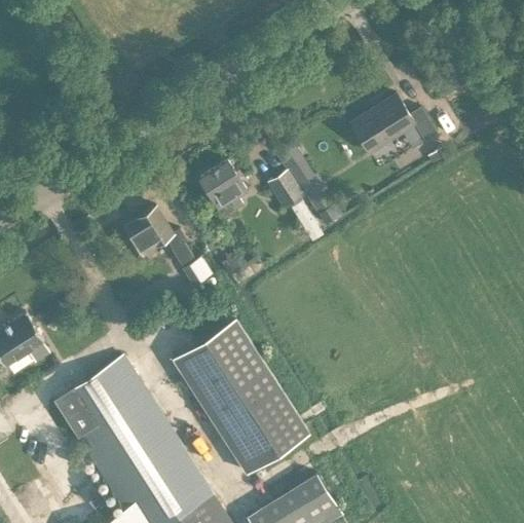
[(351,122),(371,153),(416,124),(425,141),(439,133),(421,106),(410,113),(398,94),(351,122)]
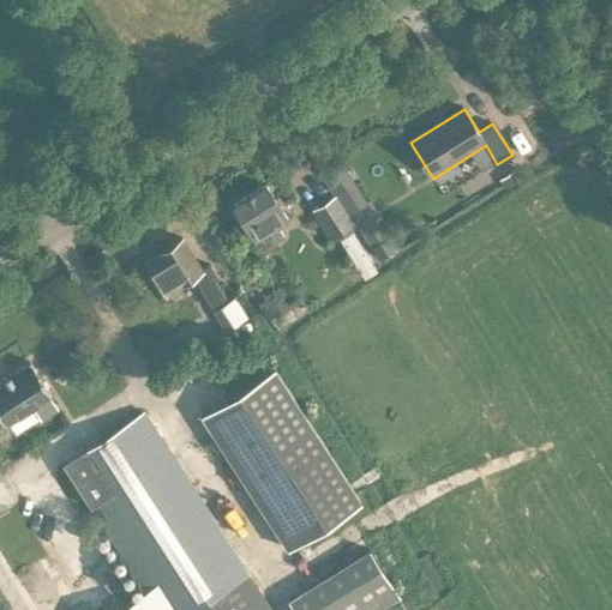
[(519,170),(509,175),(510,176),(515,183),(515,185),(525,179),(519,170)]
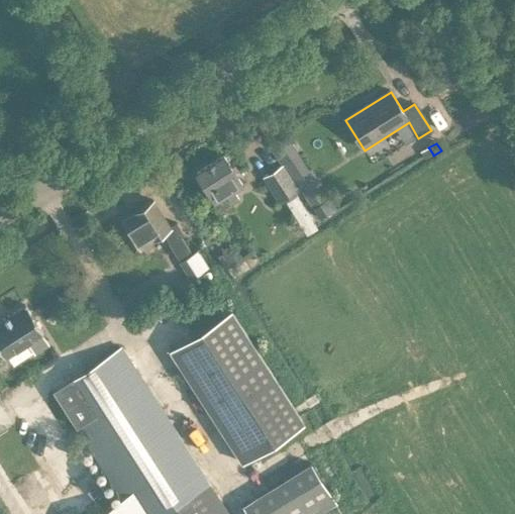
[(197,175),(216,206),(228,199),(233,206),(241,201),(236,193),(245,188),(225,157),(197,175)]
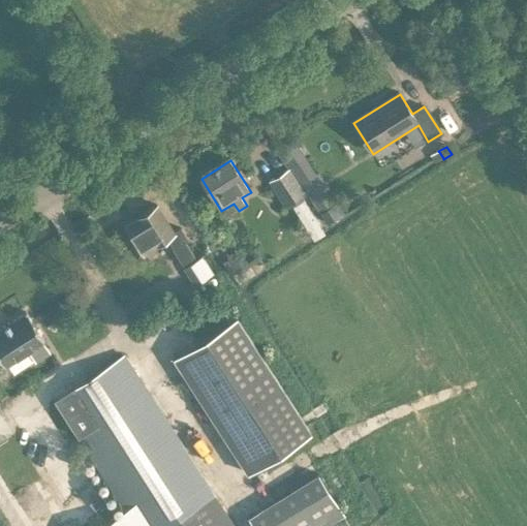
[(321,214),(336,205),(307,160),(292,169),(321,214)]
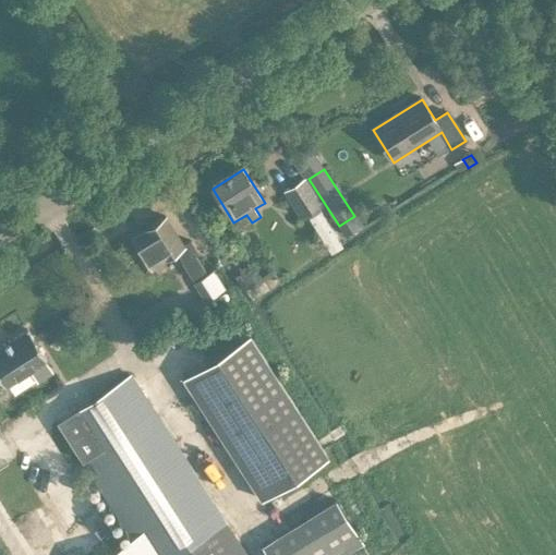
[(303,220),(323,207),(305,180),(286,193),(303,220)]
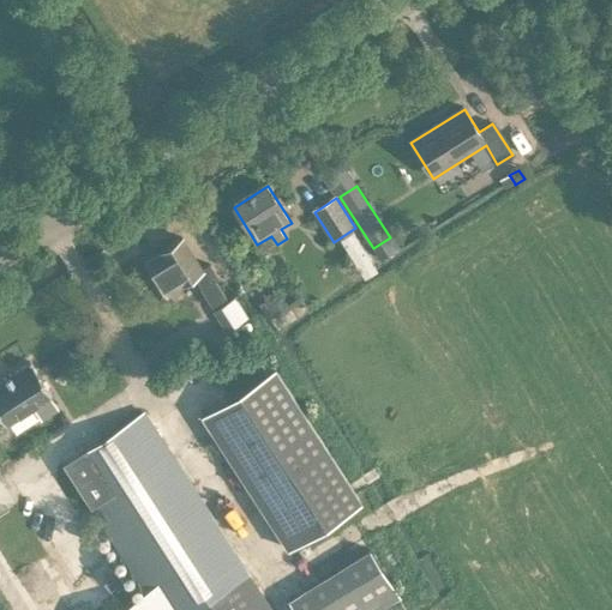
[(377,272),(354,234),(342,242),(365,279),(377,272)]
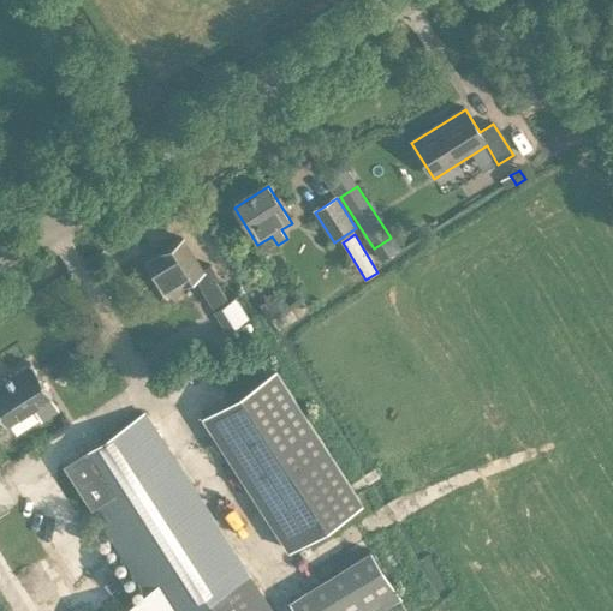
[(213,309),(227,299),(216,282),(220,280),(212,265),(203,270),(184,239),(146,263),(168,298),(183,289),(180,287),(196,277),(203,289),(202,291),(213,309)]
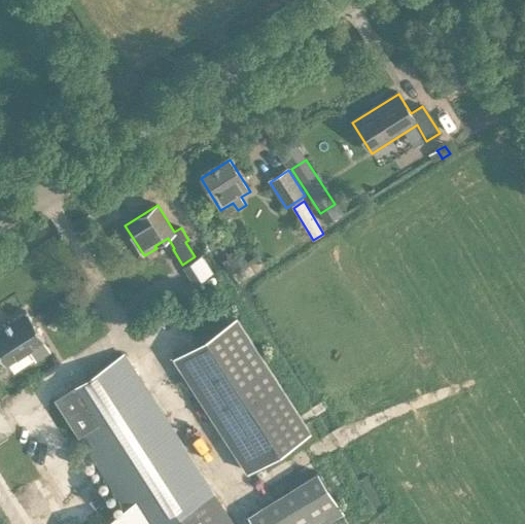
[(338,205),(321,215),(328,226),(345,216),(338,205)]
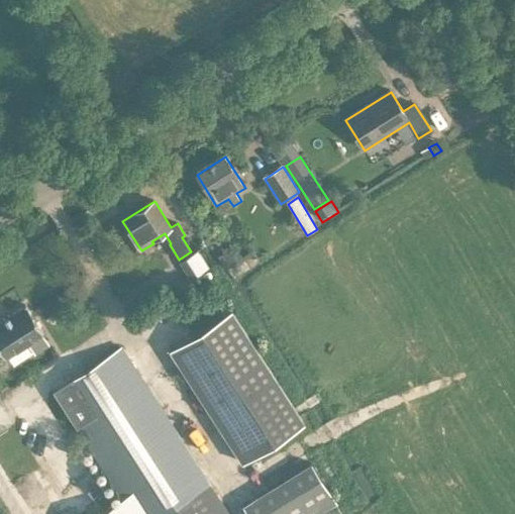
[(223,253),(223,254),(230,265),(233,269),(245,262),(240,253),(239,252),(238,251),(237,251),(236,250),(235,249),(234,249),(233,248),(232,248),(231,248),(230,248),(229,248),(228,248),(228,249),(227,249),(226,249),(226,250),(225,250),(225,251),(224,251),(224,252),(223,253)]
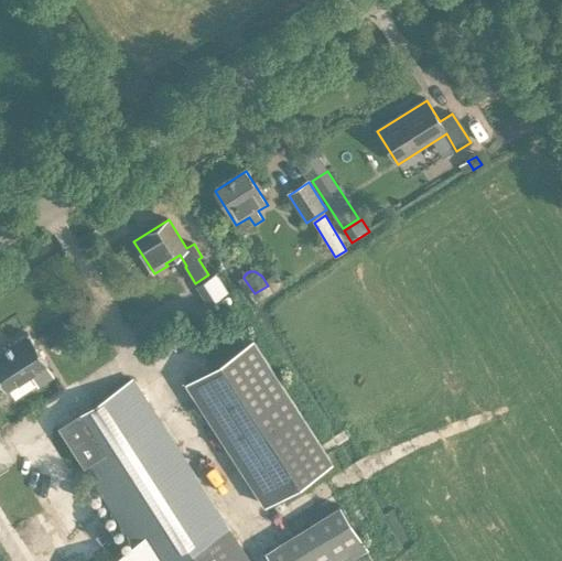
[(213,277),(197,287),(206,300),(222,290),(213,277)]
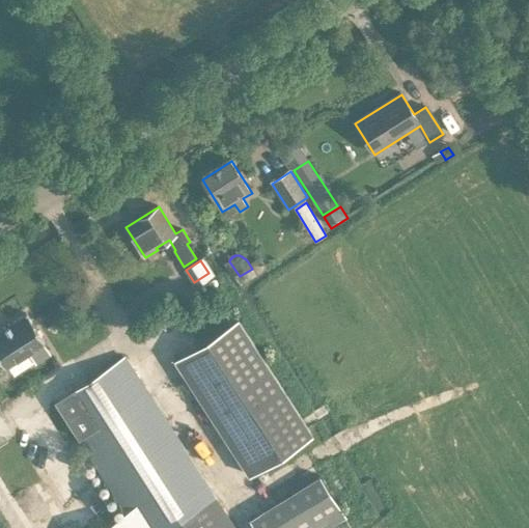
[(0,333),(0,360),(6,369),(30,354),(37,364),(52,355),(45,344),(46,344),(28,315),(0,333)]
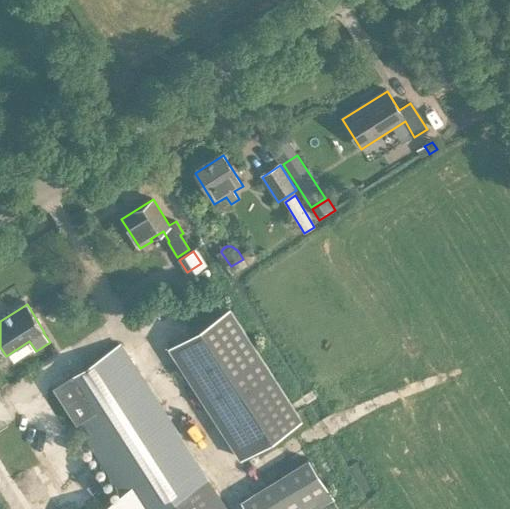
[(230,309),(169,348),(241,460),(302,420),(230,309)]
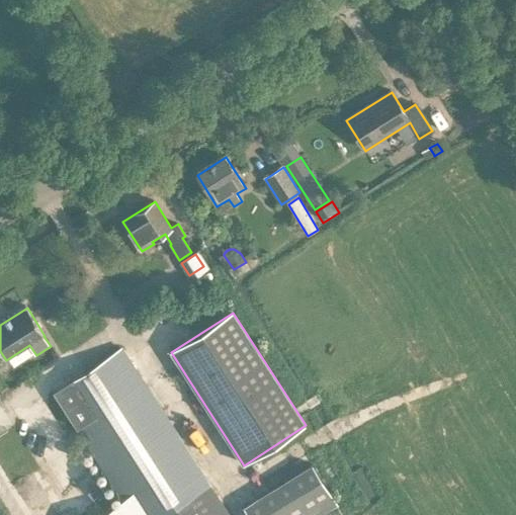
[(229,514),(123,350),(55,395),(123,501),(101,514),(229,514)]
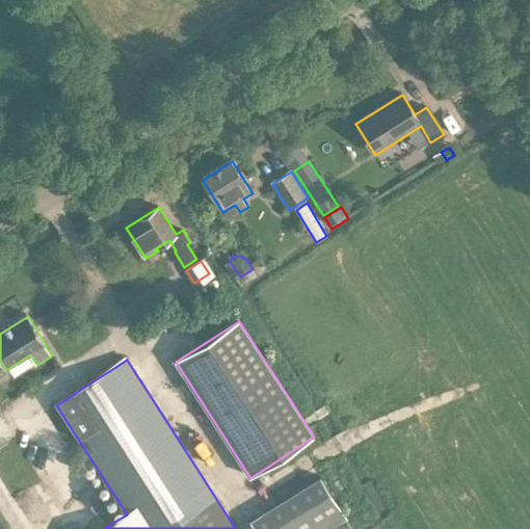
[(337,528),(348,522),(321,477),(250,522),(255,528),(337,528)]
